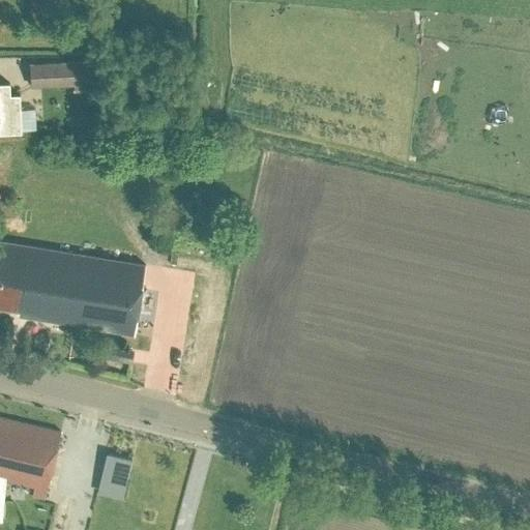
[(31,63),(32,85),(75,84),(75,90),(94,90),(92,60),(31,63)]
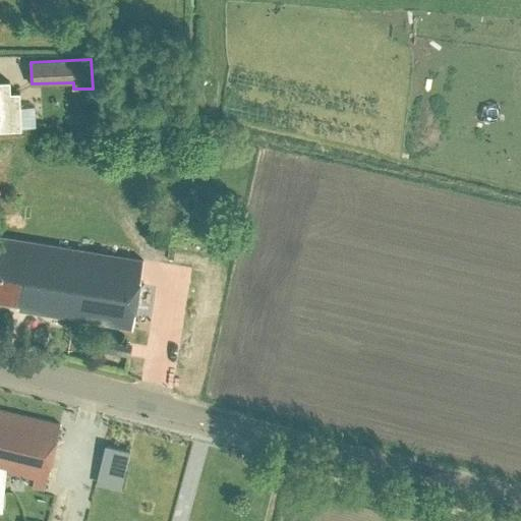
[(0,129),(21,128),(20,92),(10,92),(10,80),(0,80),(0,129)]
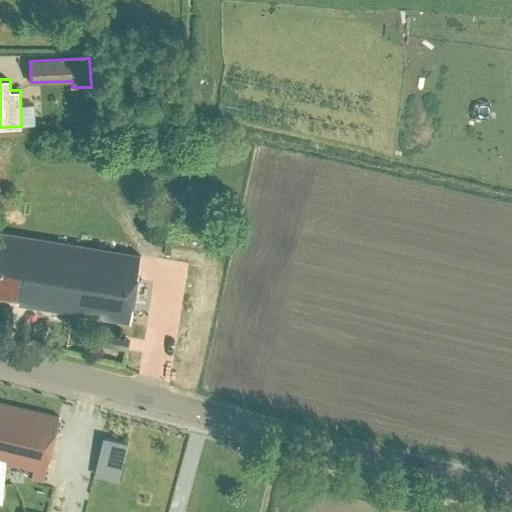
[(0,295),(18,298),(17,303),(130,321),(141,254),(0,231),(0,295)]
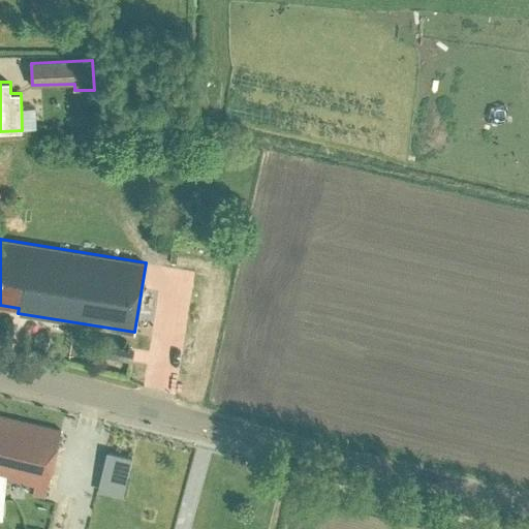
[(0,476),(35,485),(33,494),(44,496),(61,429),(0,414),(0,476)]
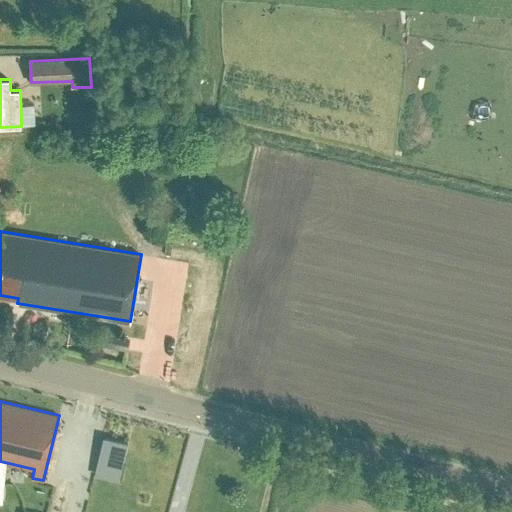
[(91,477),(116,479),(119,439),(94,437),(91,477)]
